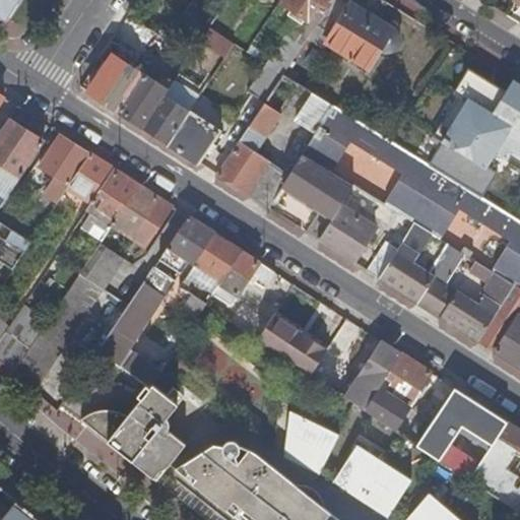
[(0,0),(0,14),(6,18),(18,0),(0,0)]
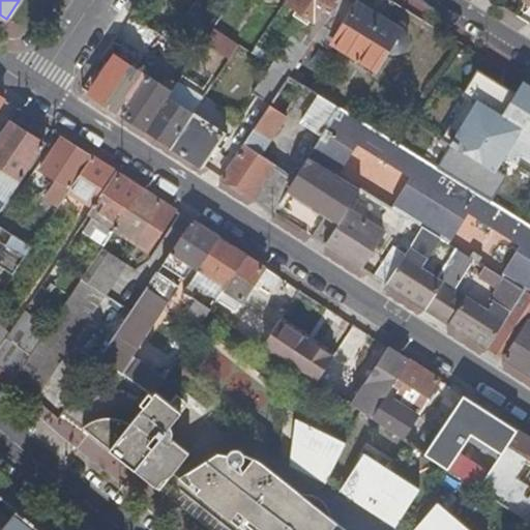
[(341,0),(286,0),(286,1),(323,27),(323,26),(341,0)]
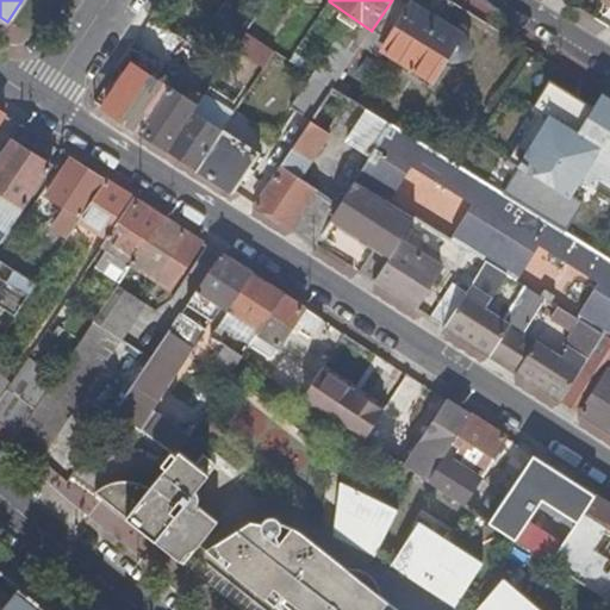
[(410,7),(398,0),(392,0),(372,30),(390,41),(383,50),(433,82),(447,61),(453,62),(459,61),(461,61),(467,54),(468,51),(468,45),(467,42),(462,36),(412,5),(410,7)]
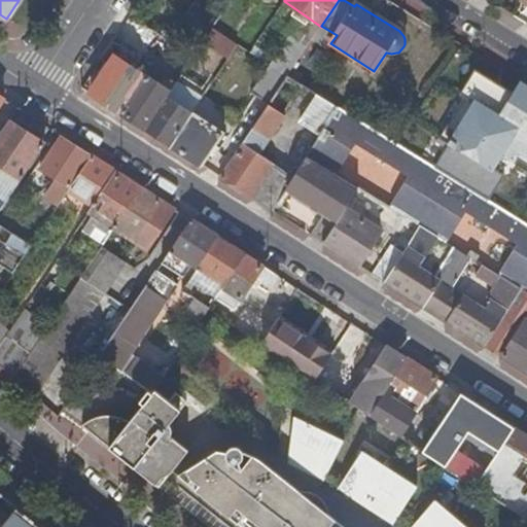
[(237,43),(212,29),(212,28),(204,40),(229,58),(237,43)]
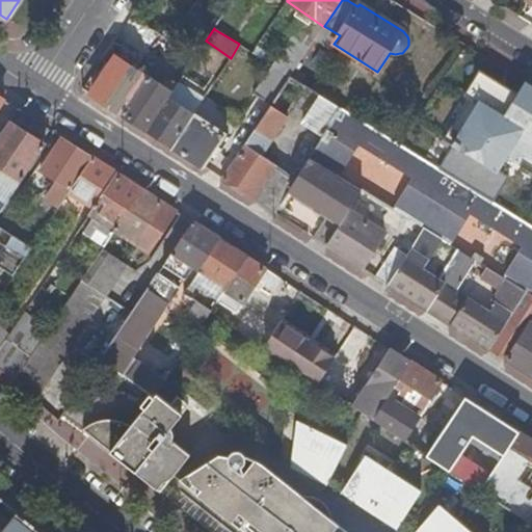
[(282,71),(290,77),(303,58),(293,52),(282,71)]
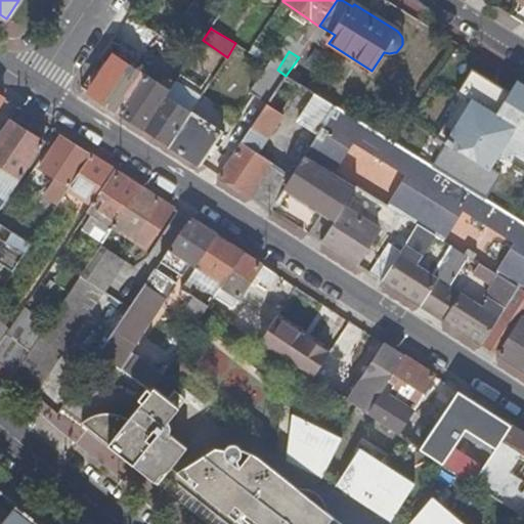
[(101,76),(89,93),(120,113),(144,76),(115,56),(108,66),(104,62),(97,74),(101,76)]
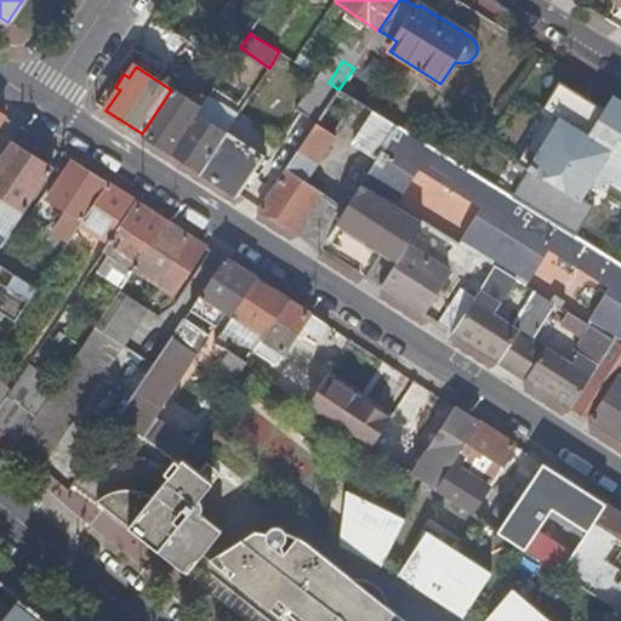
[(307,137),(339,90),(329,83),(320,78),(289,125),(307,137)]
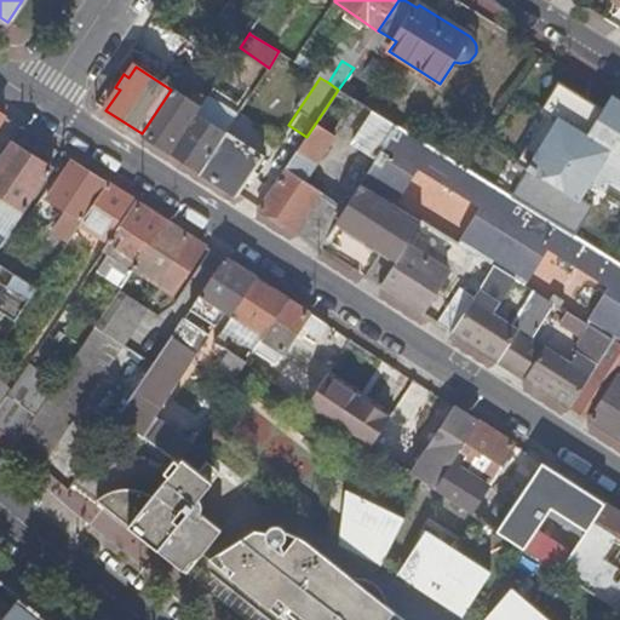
[(619,164),(619,98),(612,93),(602,108),(558,81),(539,110),(545,114),(516,161),(529,170),(512,196),(563,228),(577,236),(596,207),(583,199),(608,156),(619,164)]
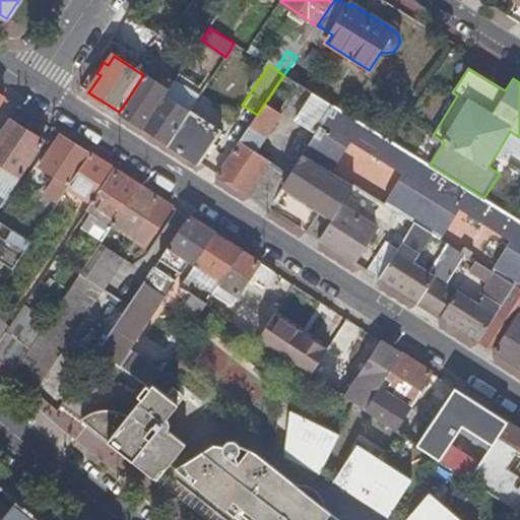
[(143,75),(119,112),(143,128),(165,95),(172,84),(161,78),(157,84),(143,75)]
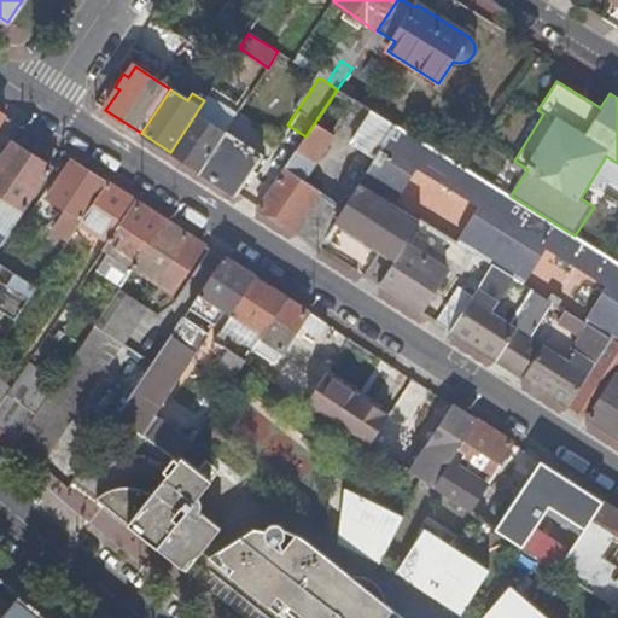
[(319,246),(360,184),(396,126),(337,89),(305,136),(256,208),(319,246)]
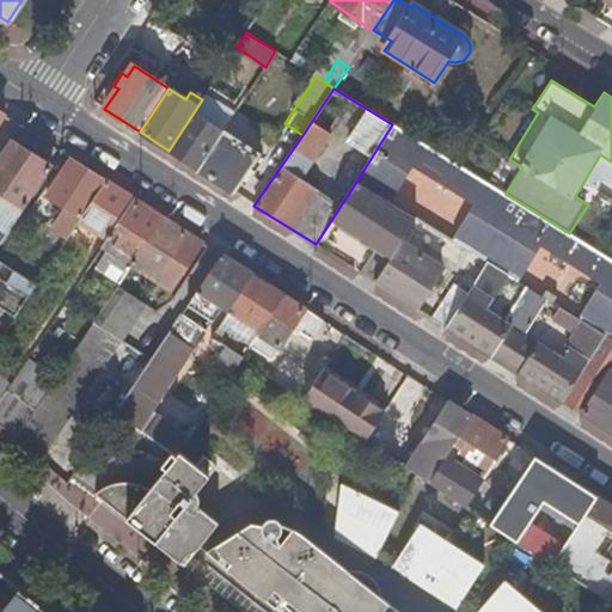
[(169,151),(197,169),(222,132),(194,112),(169,151)]
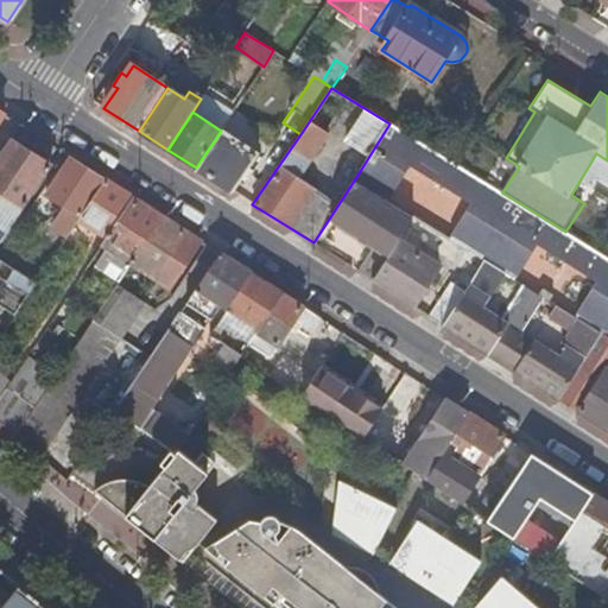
[(390,124),(354,181),(380,197),(385,190),(390,194),(407,166),(470,204),(454,230),(518,271),(536,245),(596,282),(581,309),(607,325),(607,258),(581,241),(390,124)]
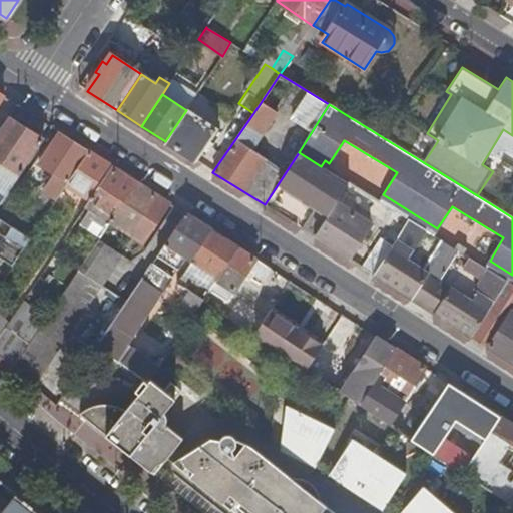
[(0,191),(6,196),(52,128),(16,105),(0,129),(0,191)]
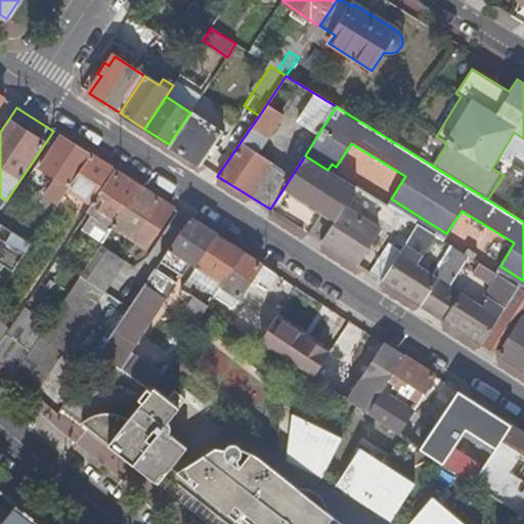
[(169,144),(201,165),(221,132),(205,122),(190,113),(169,144)]
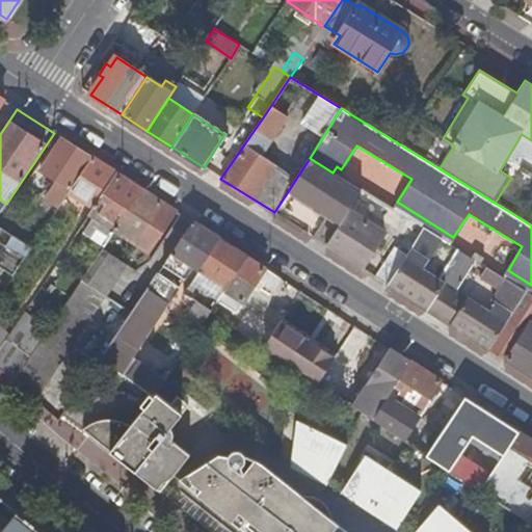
[(44,198),(59,208),(69,192),(70,191),(92,158),(62,138),(41,171),(55,181),(44,198)]
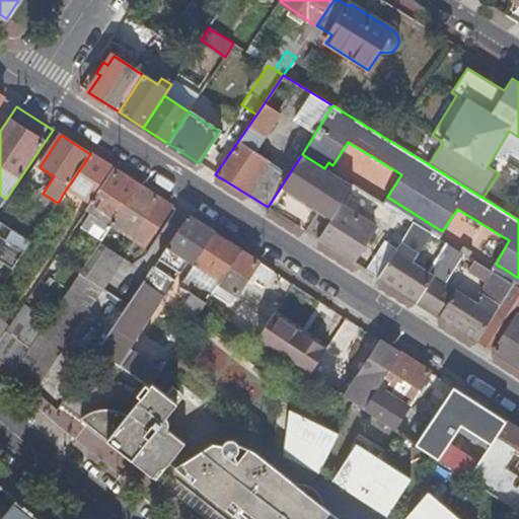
[(68,187),(67,188),(91,204),(115,169),(90,154),(68,187)]
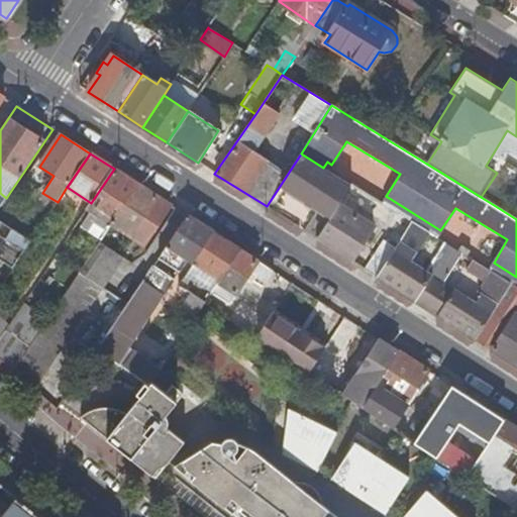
[(323,168),(301,153),(267,206),(276,212),(280,208),(276,205),(287,188),(332,216),(347,192),(351,185),(328,170),(323,168)]
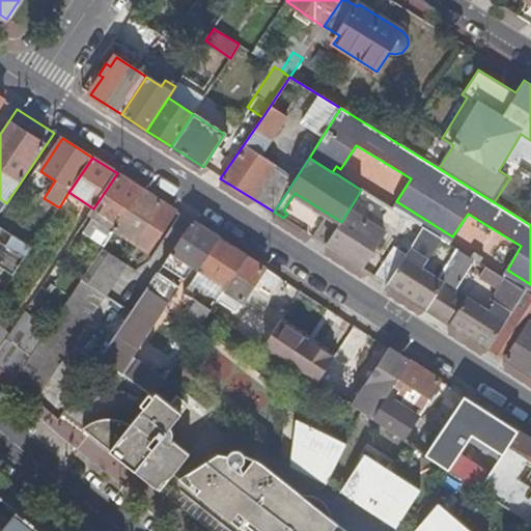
[(336,166),(332,172),(337,174),(340,169),(336,166)]
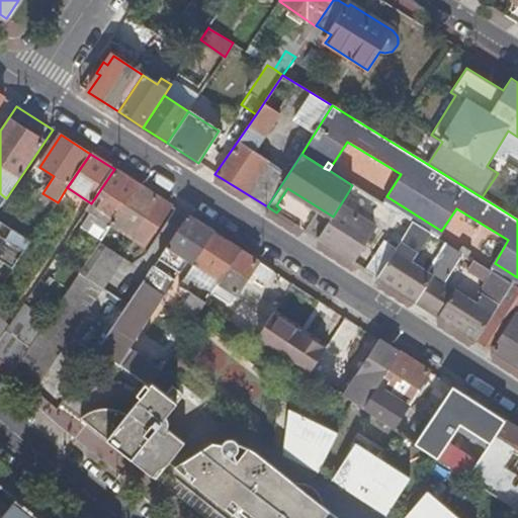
[(88,208),(113,226),(141,186),(114,169),(91,203),(88,208)]
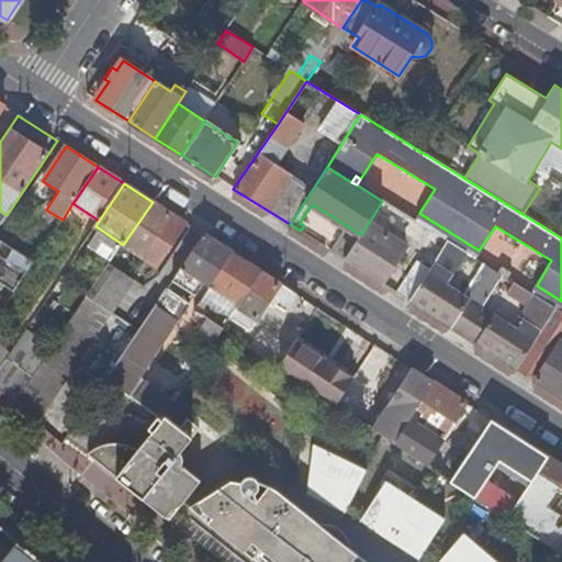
[(156,266),(184,223),(153,202),(123,245),(156,266)]
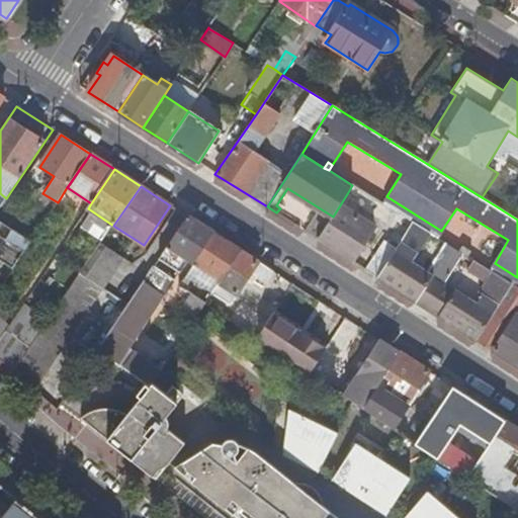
[(333,217),(318,239),(351,261),(373,227),(349,211),(357,198),(348,192),(333,217)]
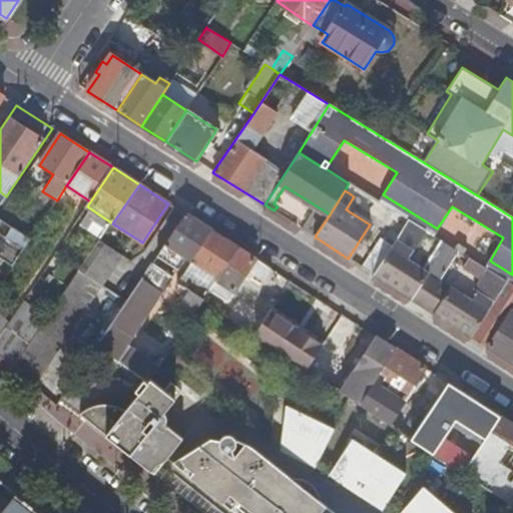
[(437,228),(383,194),(379,201),(396,212),(409,219),(425,229),(433,235),(437,228)]
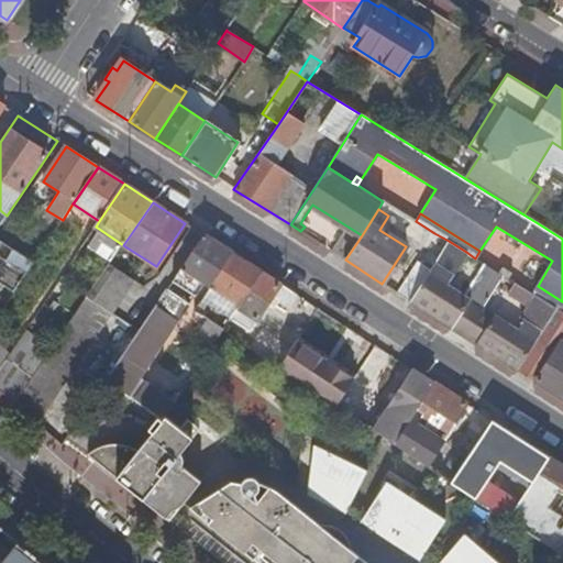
[(83,245),(111,264),(123,245),(96,227),(83,245)]
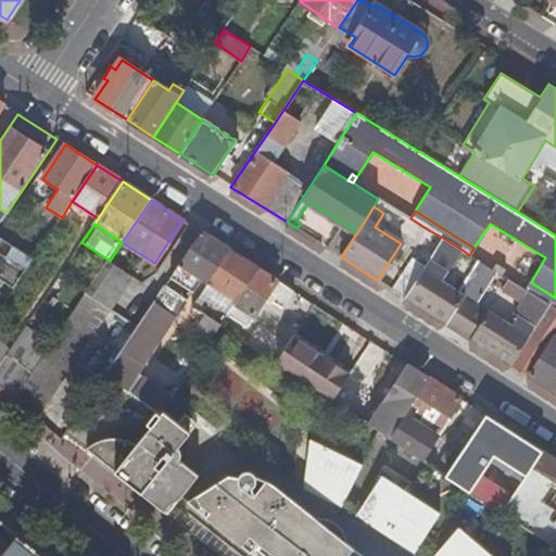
[(391,289),(405,298),(421,273),(429,261),(443,238),(429,230),(391,289)]
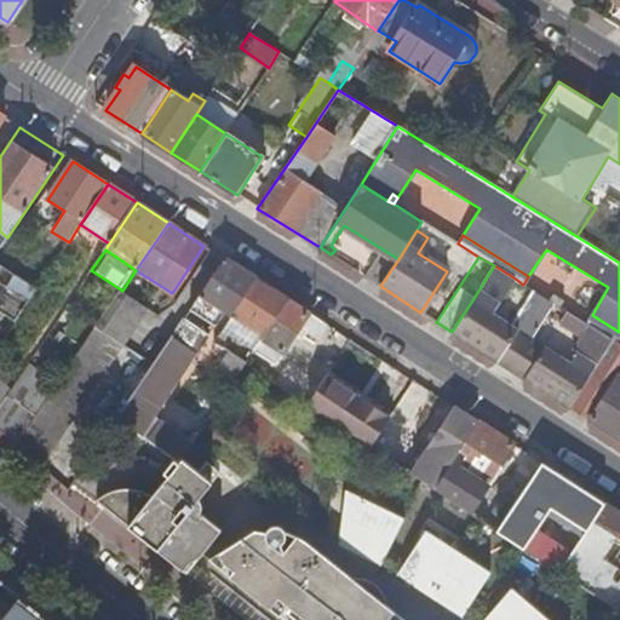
[(256,279),(224,259),(201,293),(233,315),(256,279)]
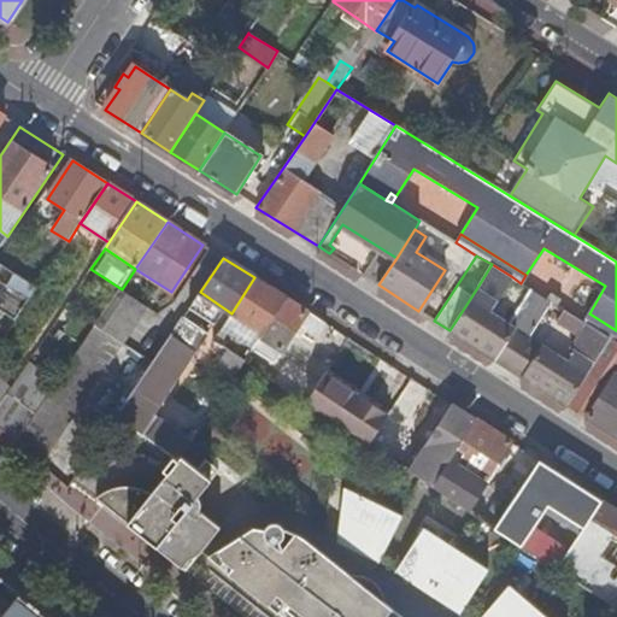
[(450,330),(509,369),(528,336),(511,327),(489,312),(511,276),(492,264),(476,289),(468,303),(450,330)]
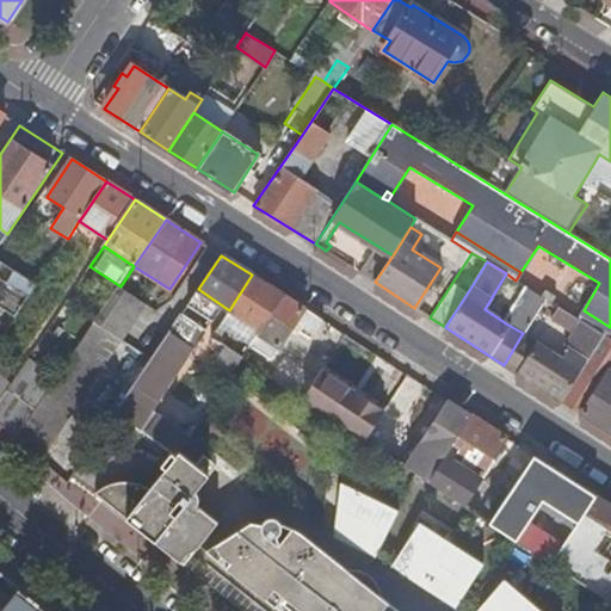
[(0,308),(14,318),(35,287),(8,270),(2,281),(0,278),(0,308)]
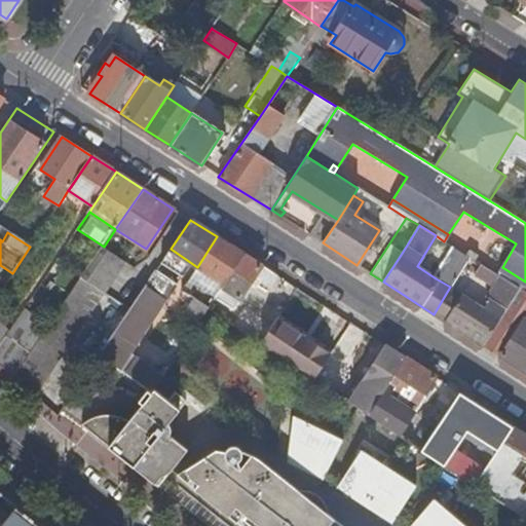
[(243,254),(217,236),(197,267),(224,285),(243,254)]
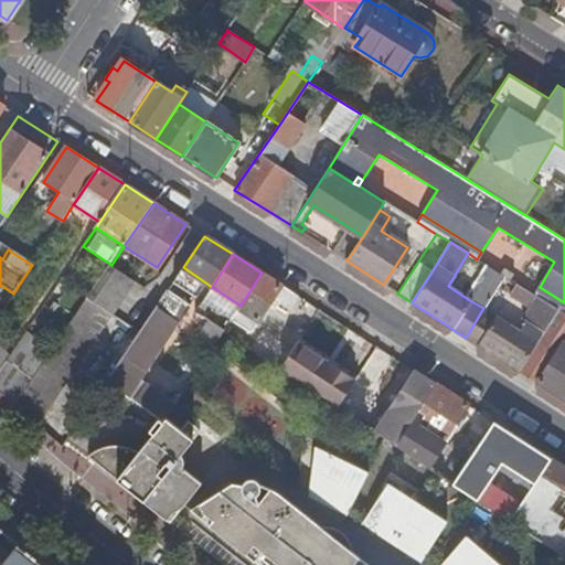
[(14,406),(36,426),(112,313),(114,315),(135,283),(110,266),(103,277),(88,298),(66,331),(14,406)]
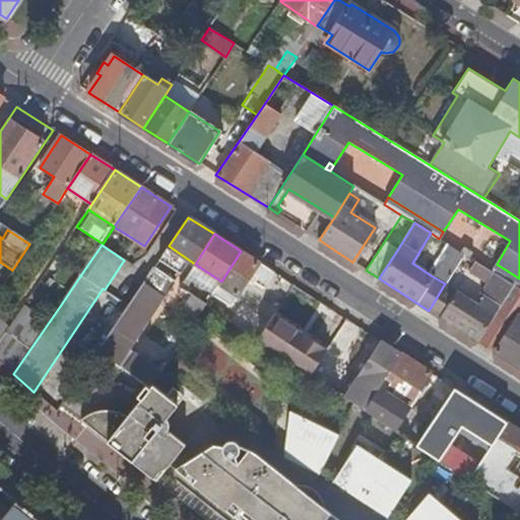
[(431,275),(445,283),(463,253),(449,245),(431,275)]
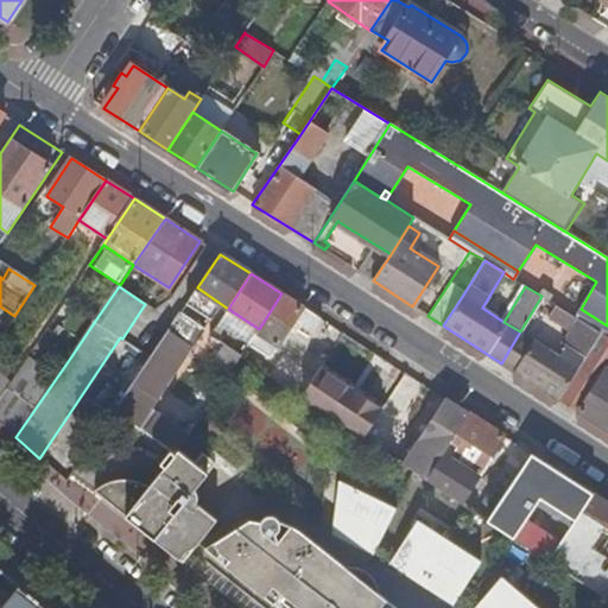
[(95,321),(111,298),(97,290),(82,312),(95,321)]
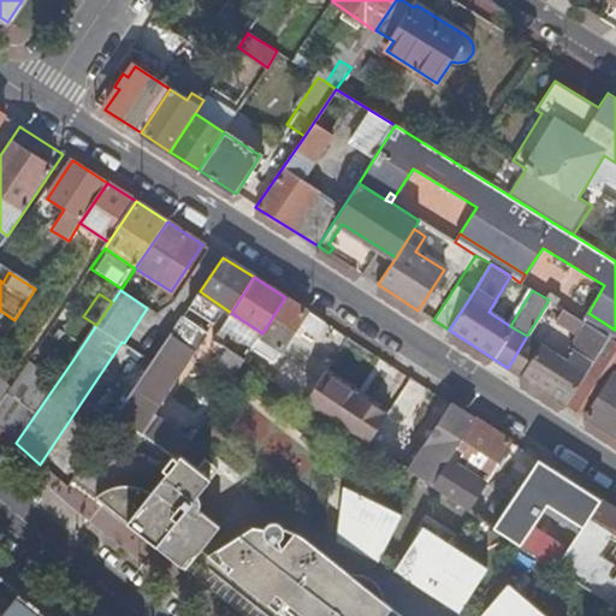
[(285,297),(262,333),(252,349),(273,361),(297,324),(315,336),(324,323),(285,297)]
